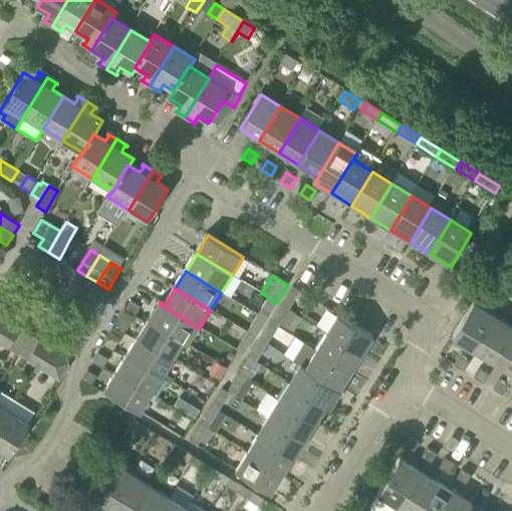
[(294,288),(282,306),(289,310),(300,293),(294,288)]
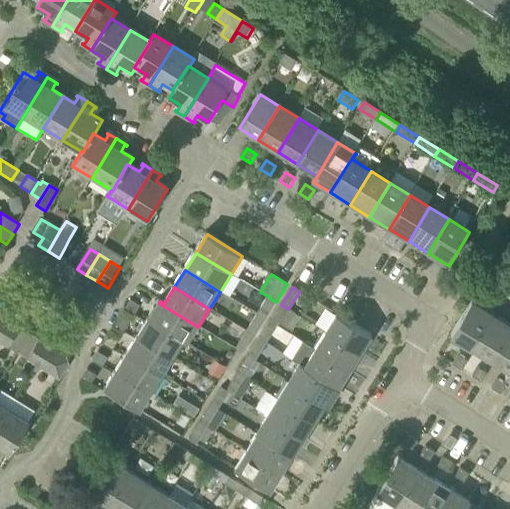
[(276,302),(269,298),(259,315),(265,319),(276,302)]
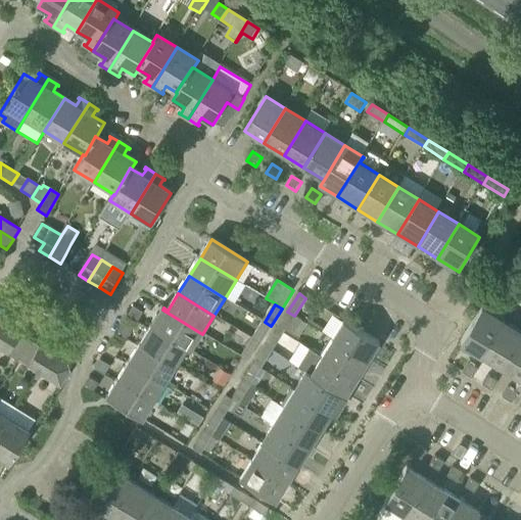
[(135,308),(129,317),(138,323),(144,314),(135,308)]
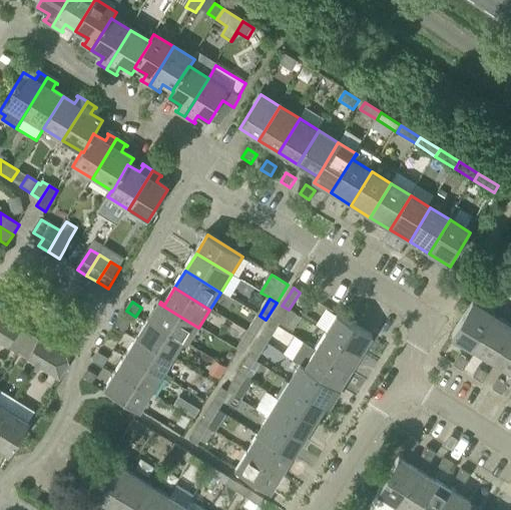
[(148,321),(188,345),(198,328),(159,304),(148,321)]
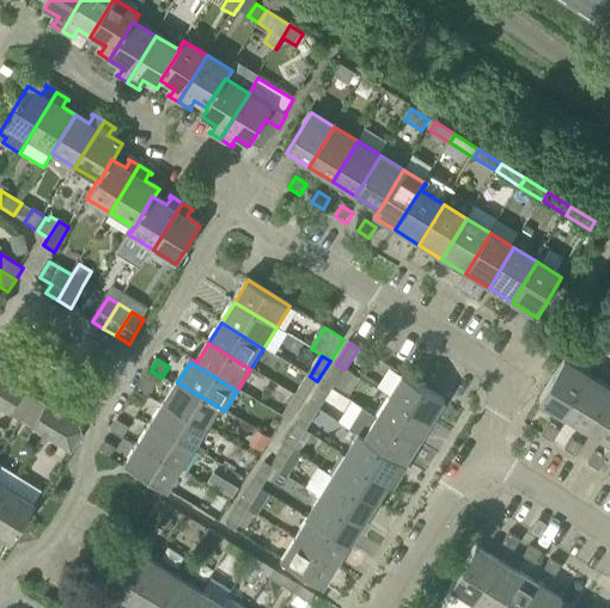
[(589,376),(566,362),(541,403),(563,417),(589,376)]
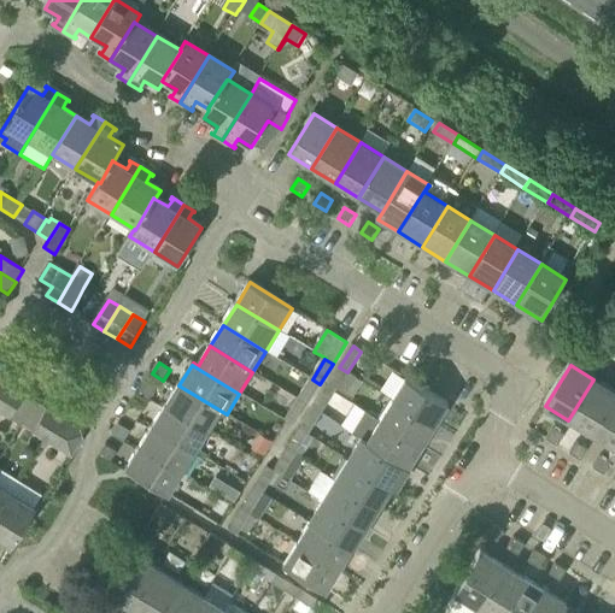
[(347,372),(339,367),(326,389),(335,394),(338,390),(349,396),(359,379),(347,372)]
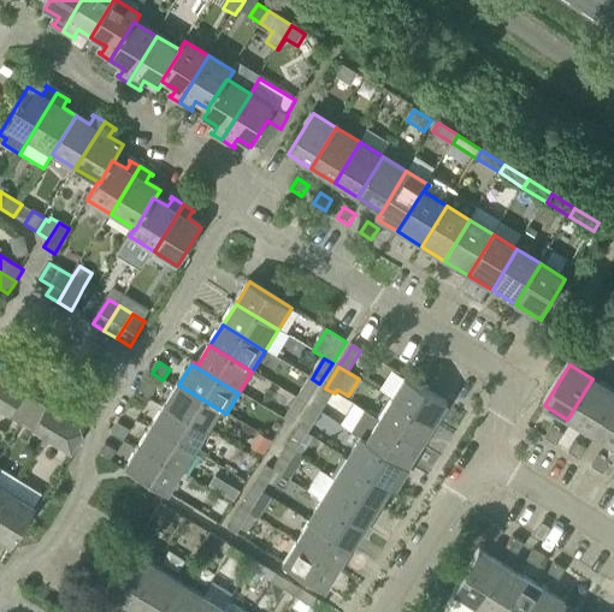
[(312,379),(299,400),(306,405),(319,384),(312,379)]
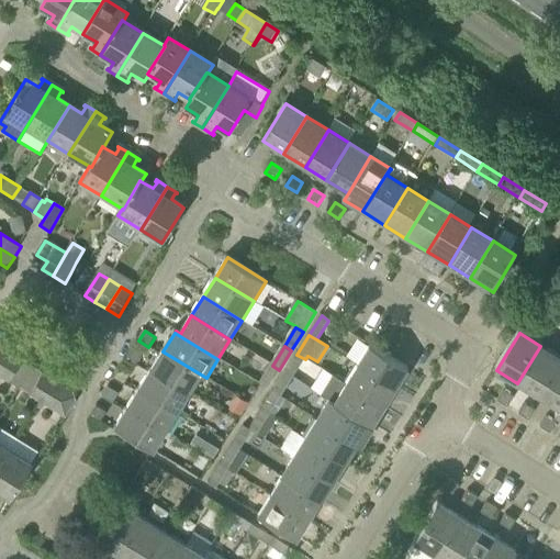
[(370,346),(358,366),(398,390),(410,370),(370,346)]
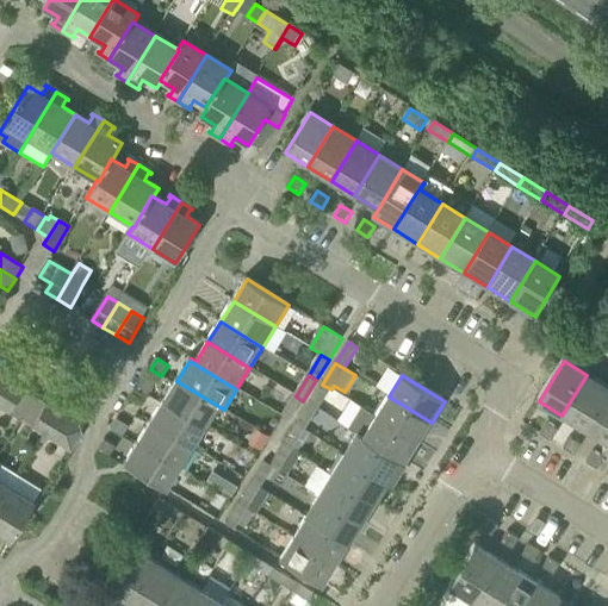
[(562,416),(585,430),(607,393),(607,388),(587,375),(562,416)]
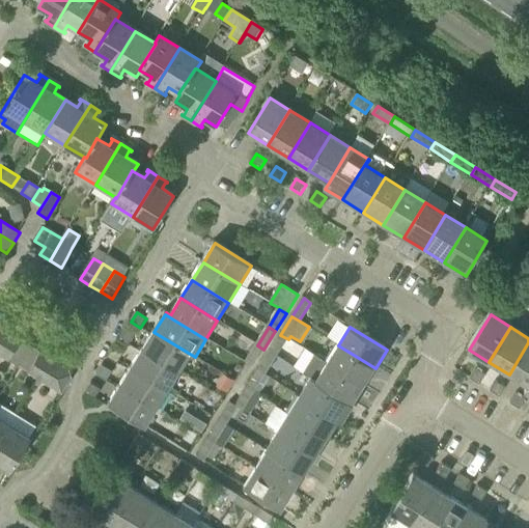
[(0,352),(11,334),(2,328),(0,331),(0,352)]
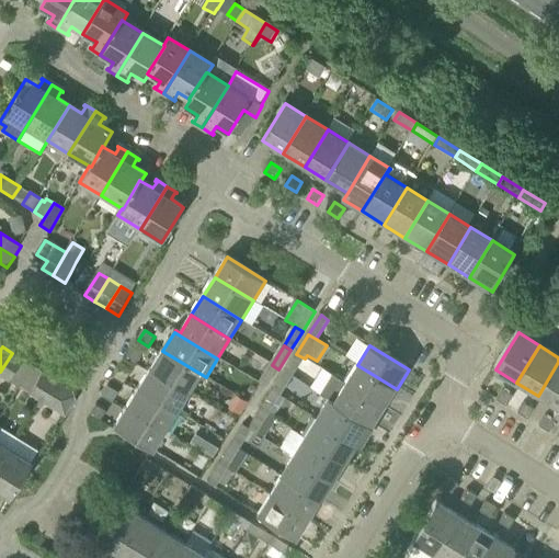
[(133,350),(126,360),(137,366),(143,355),(133,350)]
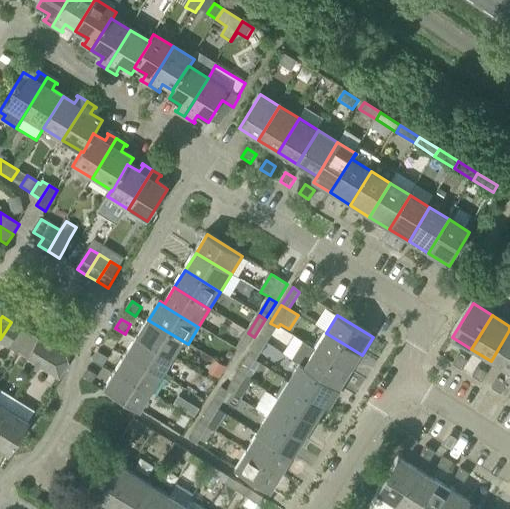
[(148,320),(138,337),(173,359),(183,342),(187,345),(188,344),(148,320)]
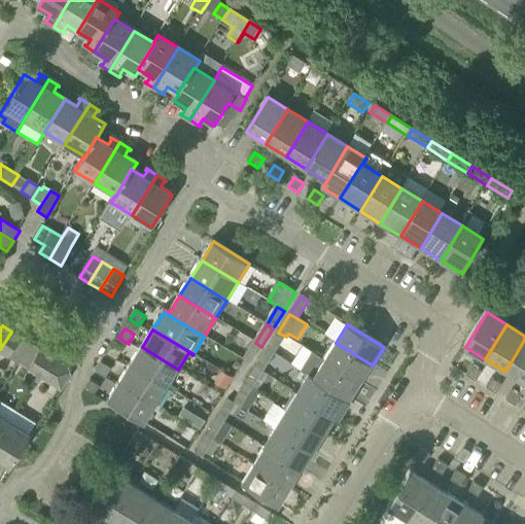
[(11,332),(0,349),(0,353),(9,359),(23,339),(11,332)]
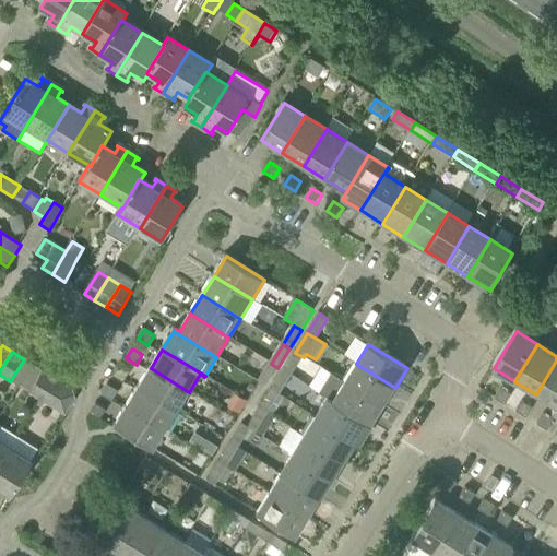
[(293,376),(301,381),(313,363),(304,357),(295,353),(284,371),(292,377),(293,376)]
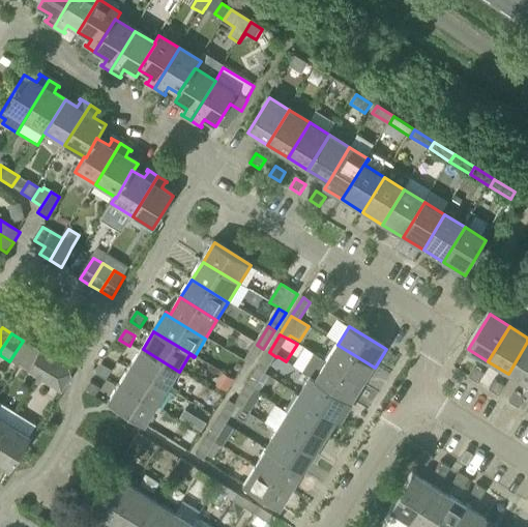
[(527,342),(508,374),(527,385),(527,342)]
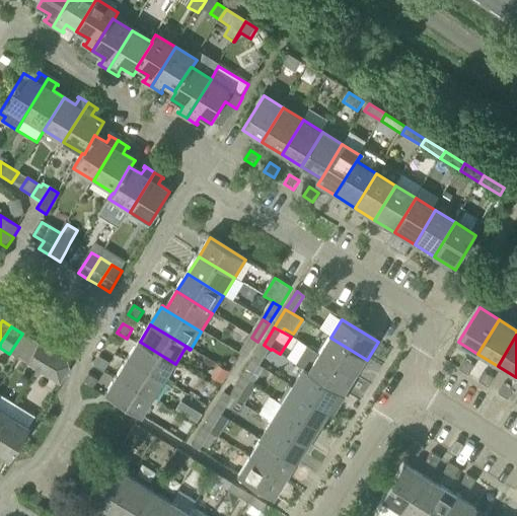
[(257,342),(251,338),(240,355),(246,359),(257,342)]
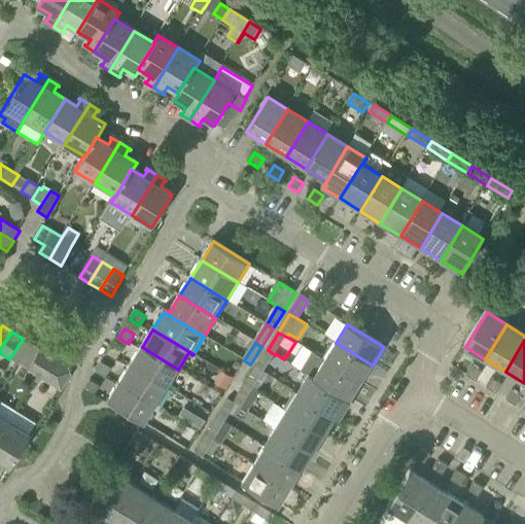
[(336,343),(325,360),(324,360),(361,383),(373,365),(336,343)]
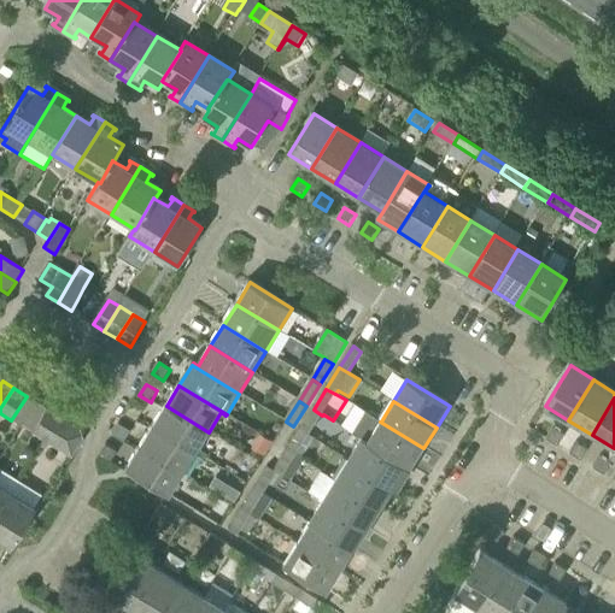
[(133,405),(127,416),(138,423),(145,412),(133,405)]
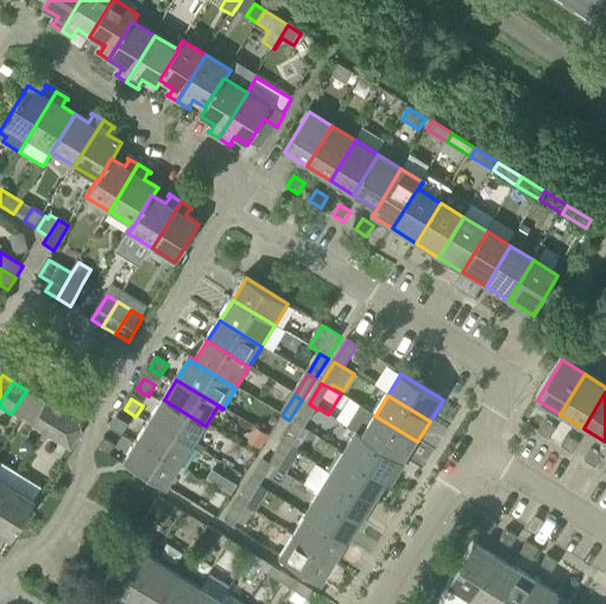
[(151,420),(194,446),(206,426),(164,400),(151,420)]
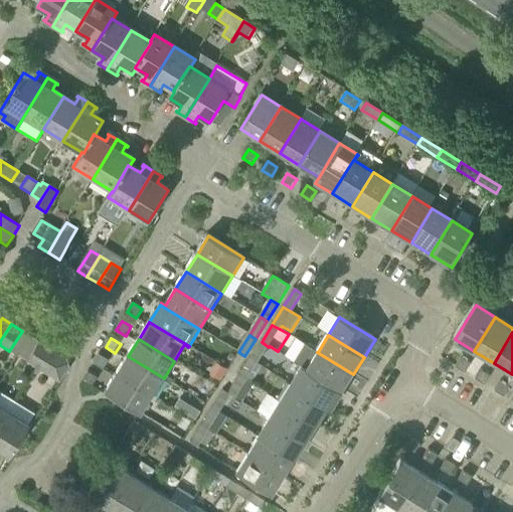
[(50,349),(41,342),(28,363),(38,369),(50,349)]
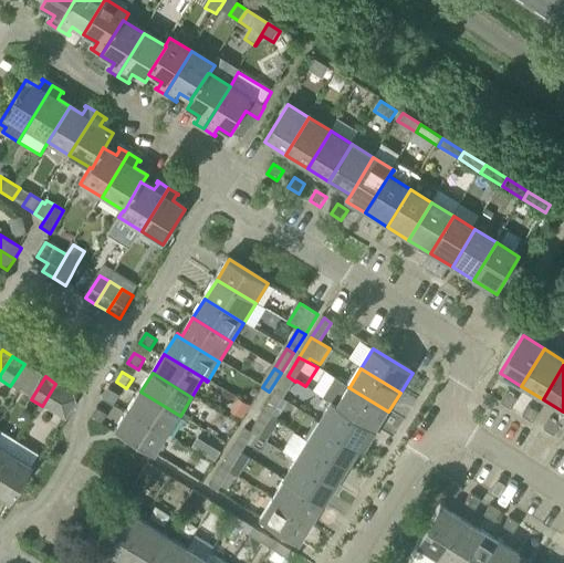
[(283,400),(295,382),(288,376),(275,395),(283,400)]
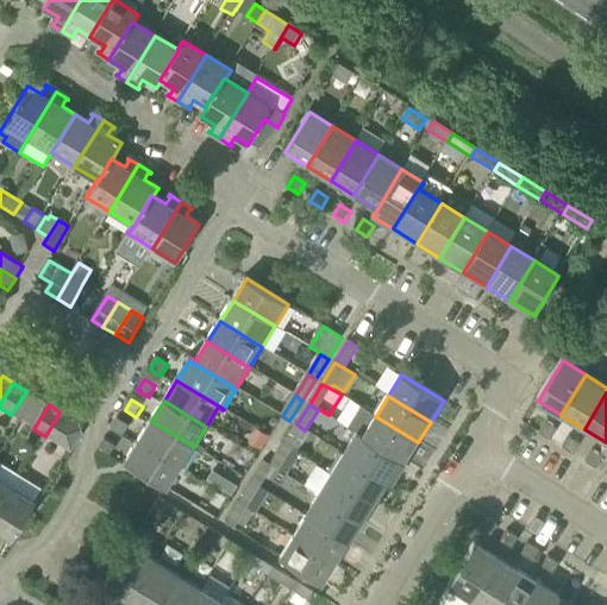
[(405,464),(418,442),(375,416),(376,416),(361,408),(348,429),(357,434),(405,464)]
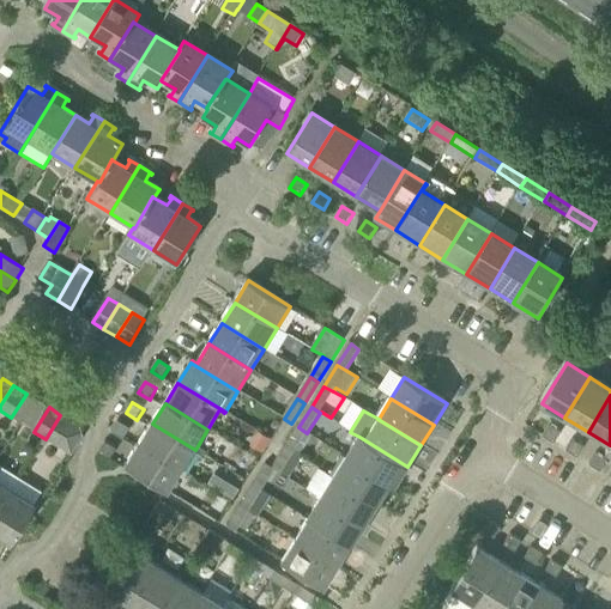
[(60,415),(46,439),(73,456),(85,438),(82,427),(60,415)]
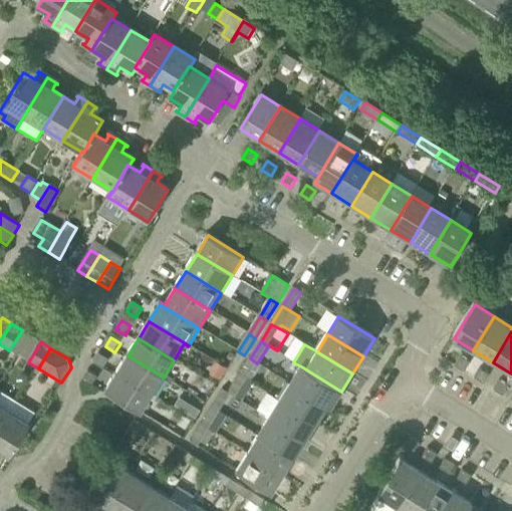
[(109,360),(100,354),(94,364),(103,369),(109,360)]
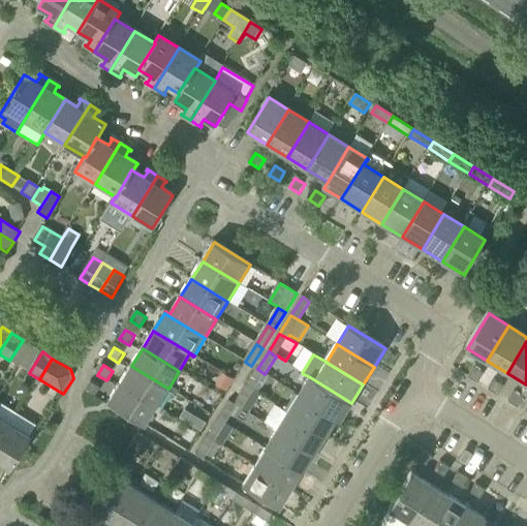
[(131,366),(121,383),(157,406),(168,389),(131,366)]
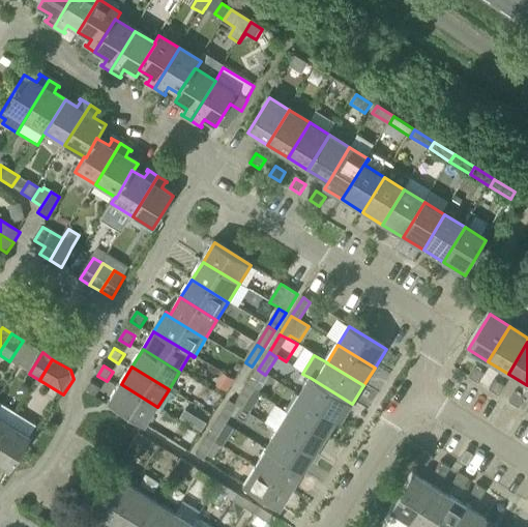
[(470,379),(479,385),(486,375),(476,369),(470,379)]
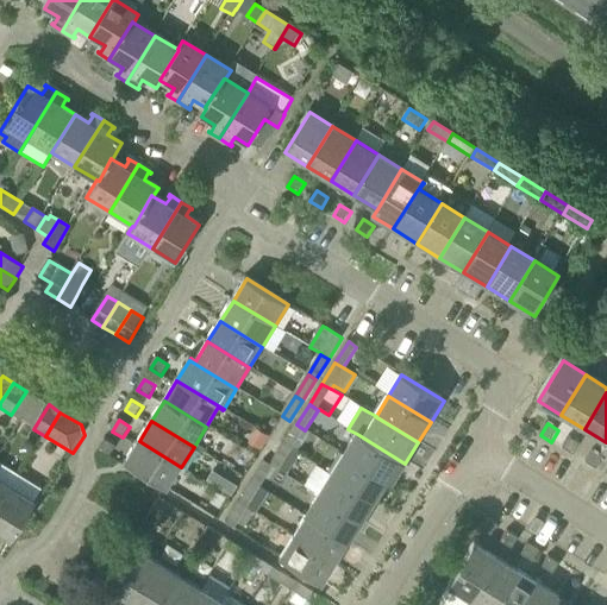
[(311,434),(305,430),(296,424),(282,446),(292,452),(295,446),(301,449),(311,434)]
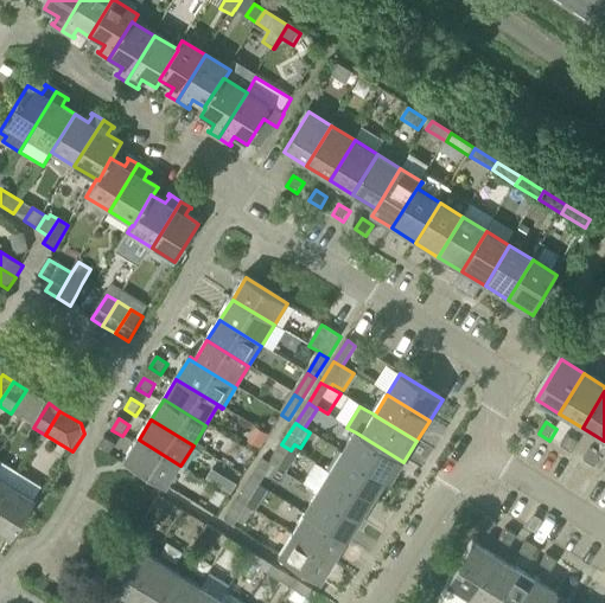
[(390,483),(403,462),(356,432),(343,454),(386,480),(390,483)]
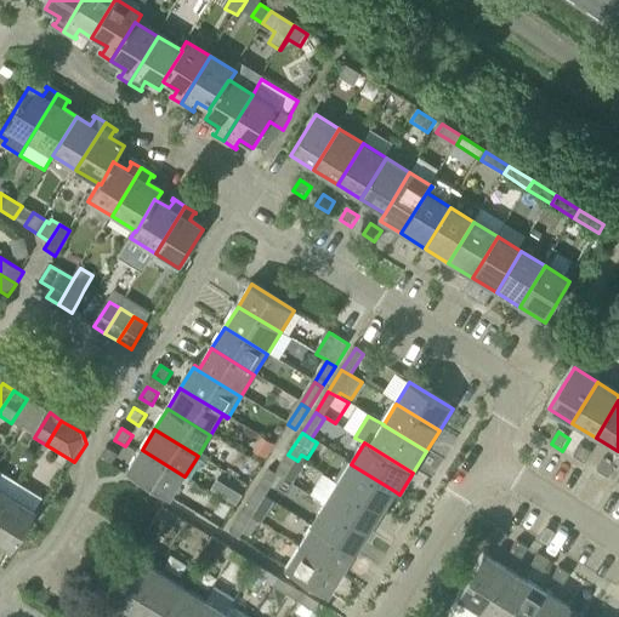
[(581,446),(574,458),(586,464),(594,453),(581,446)]
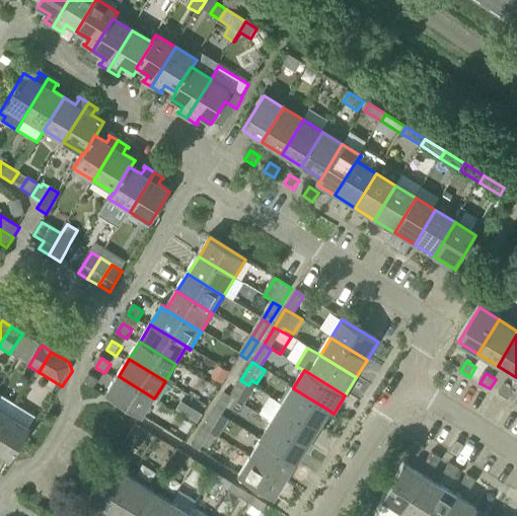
[(99,381),(90,376),(84,385),(94,391),(99,381)]
